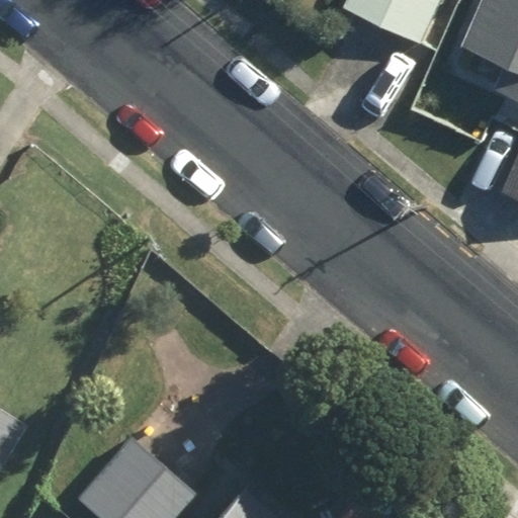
[(445,0),(355,0),(351,10),(425,45),(445,0)]
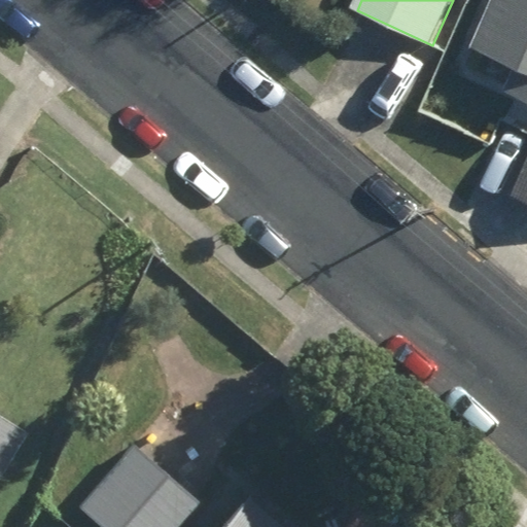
[(526,101),(526,0),(499,0),(481,49),(516,63),(504,93),(526,101)]
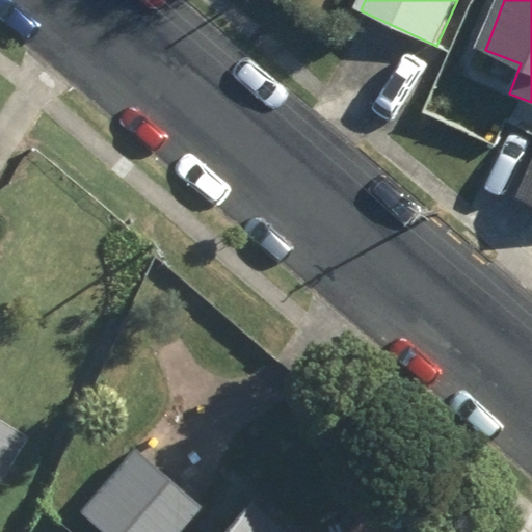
[(0,468),(22,433),(0,420),(0,468)]
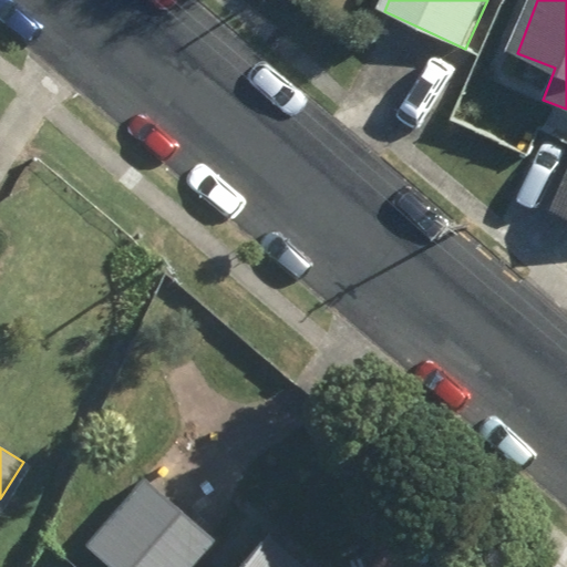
[(147,477),(88,543),(113,566),(189,566),(215,539),(147,477)]
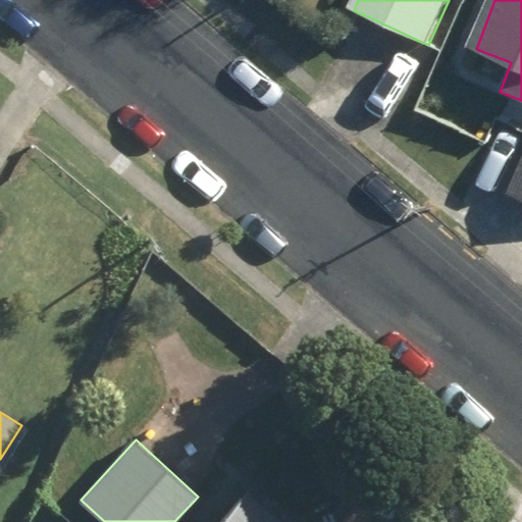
[(282,521),(238,483),(204,521),(282,521)]
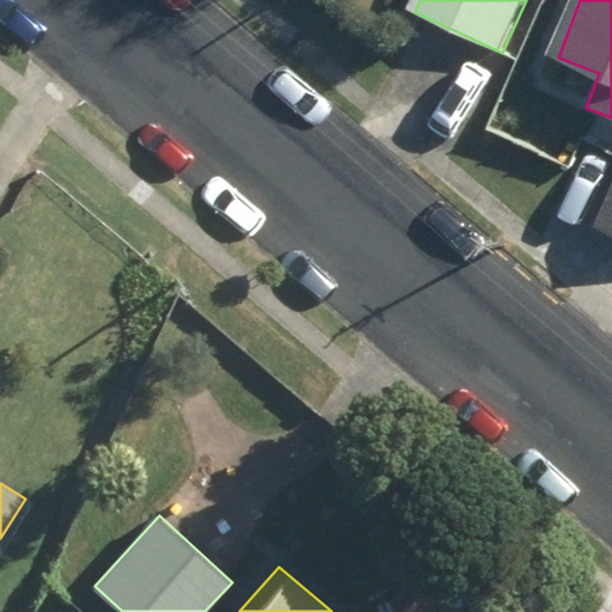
All buildings are outlined.
